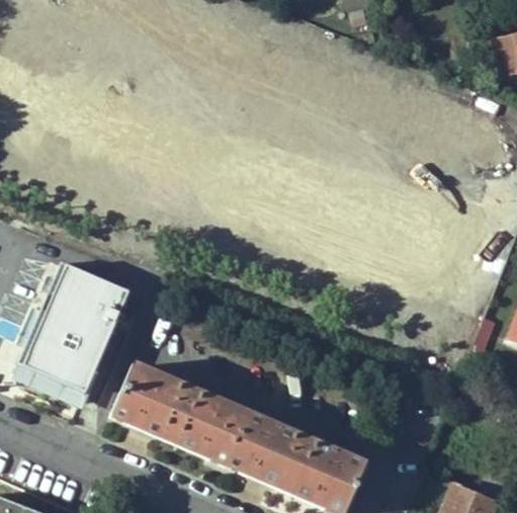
[(358,28),(373,25),(368,2),(353,5),(358,28)]
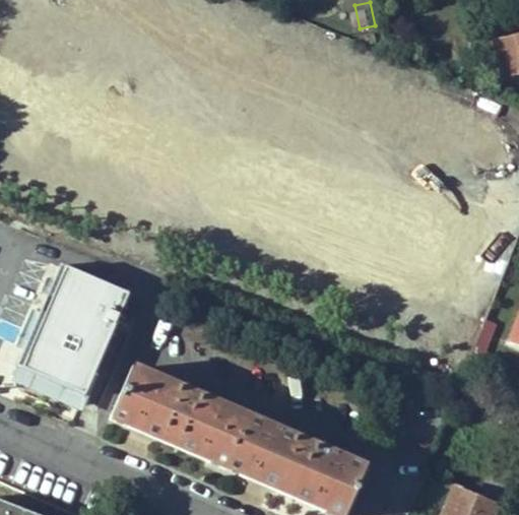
[(518,33),(499,37),(505,71),(518,68),(518,33)]
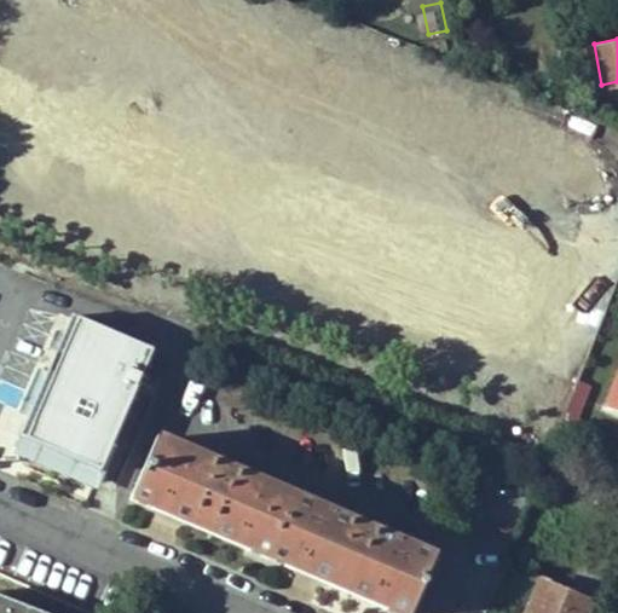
[(584,302),(577,299),(569,322),(576,324),(584,302)]
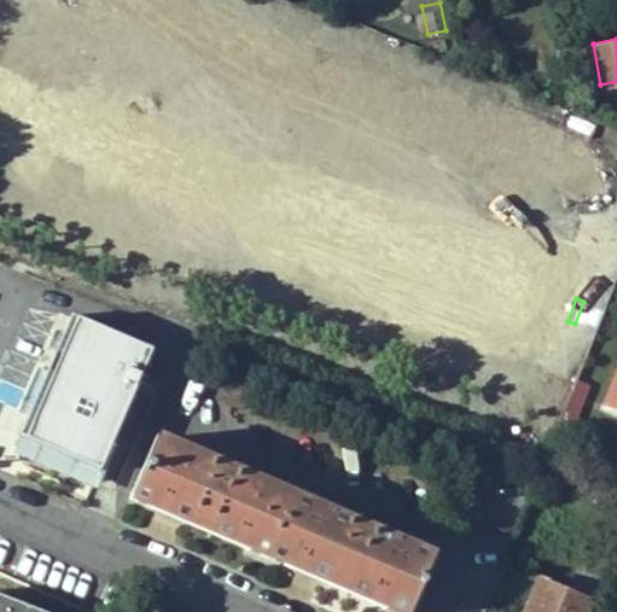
[(21,431),(58,447),(100,466),(156,347),(75,312),(21,431)]
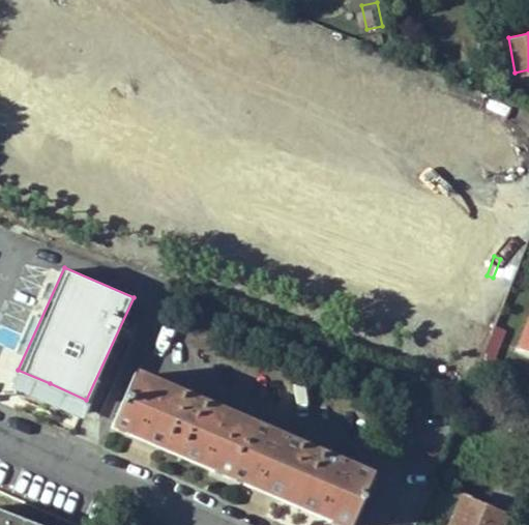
[(496,321),(493,329),(503,333),(506,326),(496,321)]
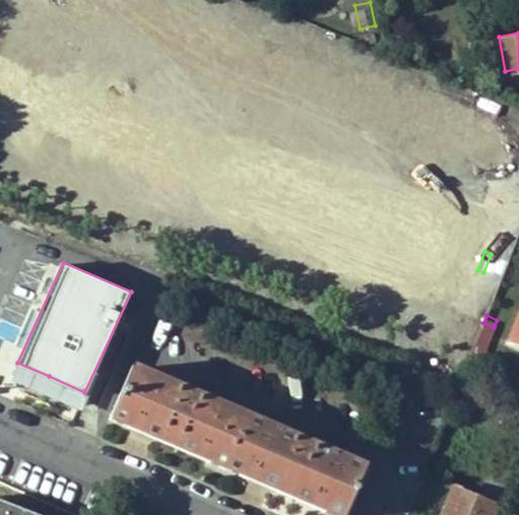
[(483,350),(494,327),(483,323),(474,347),(475,347),(482,350),(483,350)]
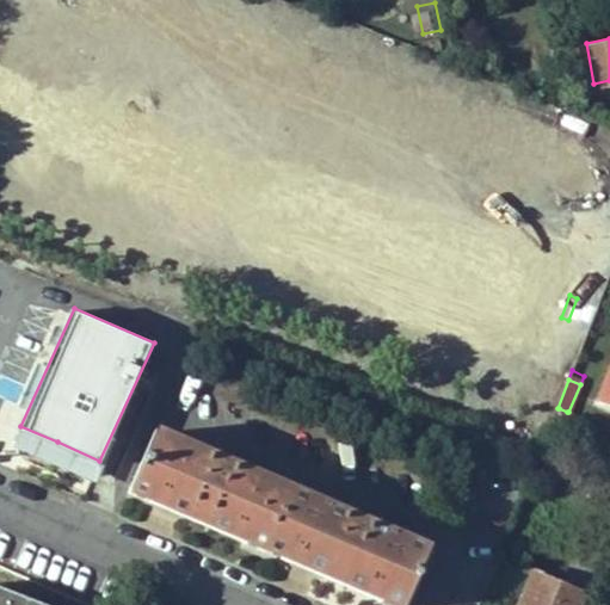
[(547,437),(555,439),(567,412),(559,408),(547,437)]
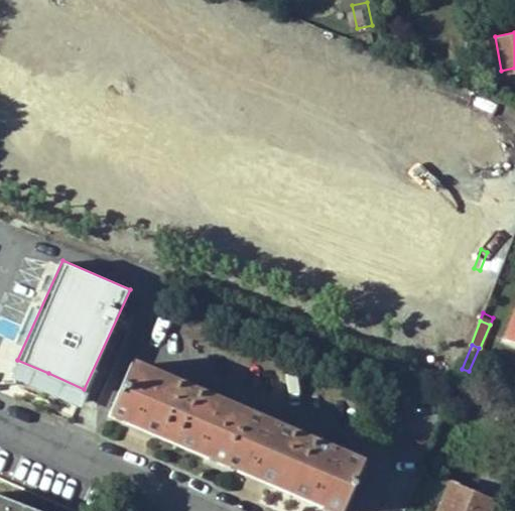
[(133,360),(110,410),(127,417),(338,510),(360,460),(133,360)]
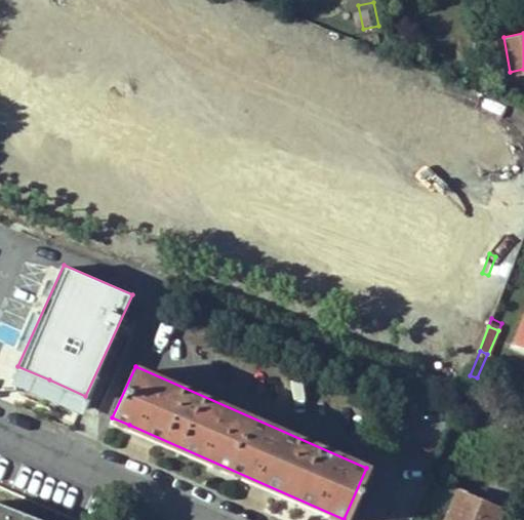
[(470,397),(477,377),(470,375),(462,395),(470,397)]
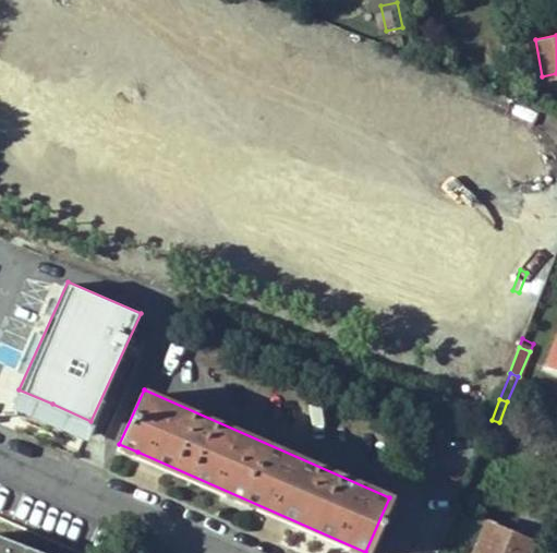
[(85,431),(91,421),(52,404),(47,413),(85,431)]
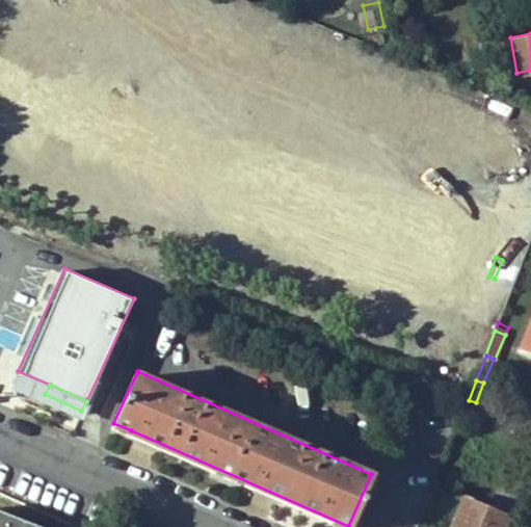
[(451,526),(506,526),(511,516),(482,503),(484,498),(461,489),(459,493),(466,496),(451,526)]
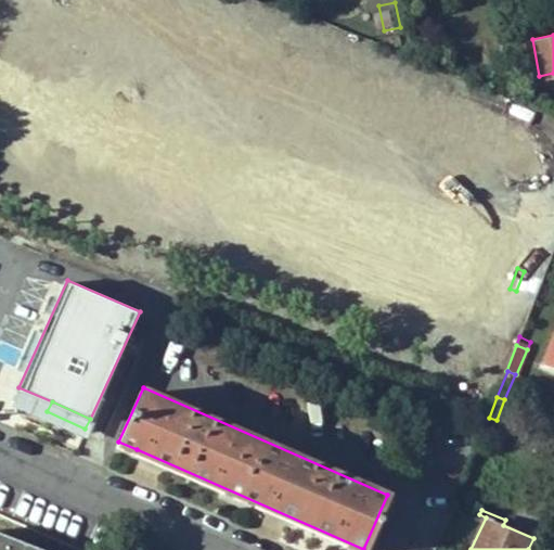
[(47,549),(0,532),(0,549),(47,549)]
